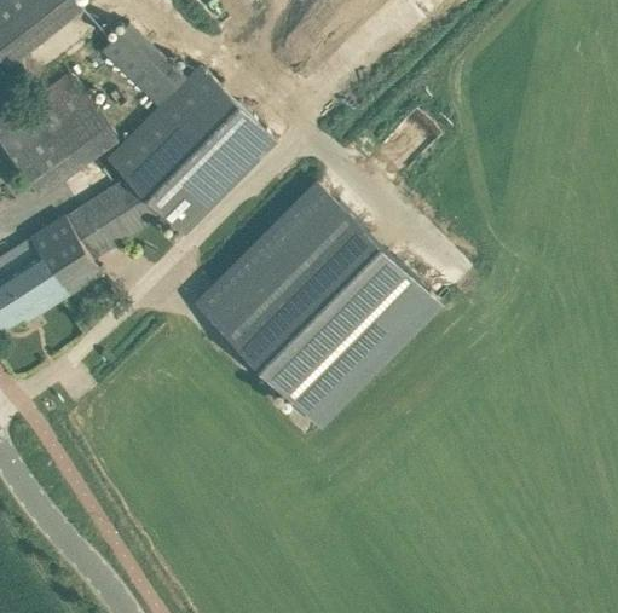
[(82,0),(0,0),(0,61),(6,69),(90,9),(82,0)]
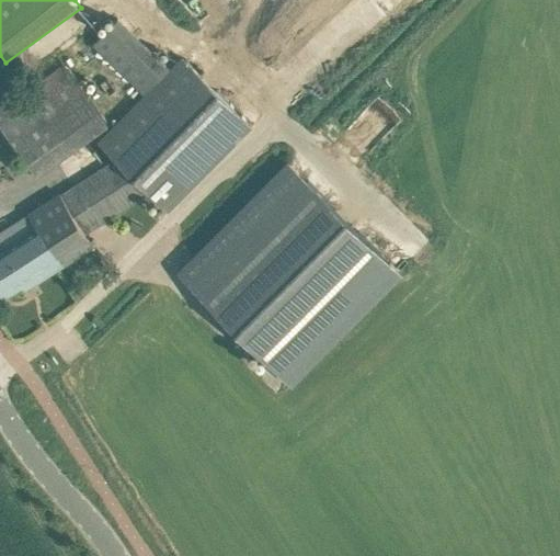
[(117,23),(91,50),(143,100),(169,74),(117,23)]
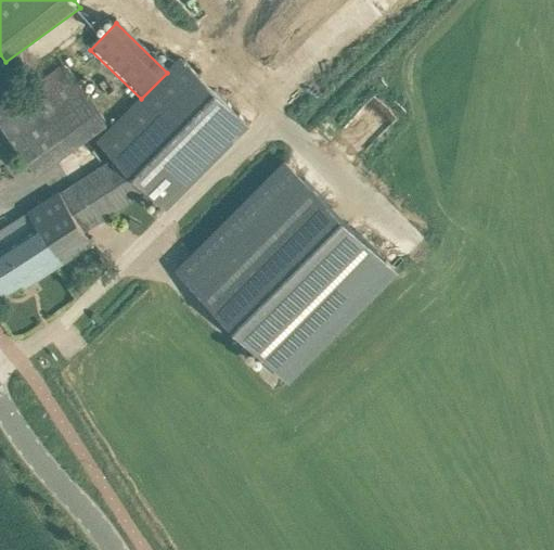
[(167,73),(141,99),(95,146),(113,163),(59,197),(58,195),(27,216),(61,267),(90,247),(81,234),(144,194),(165,214),(247,128),(178,61),(167,73)]
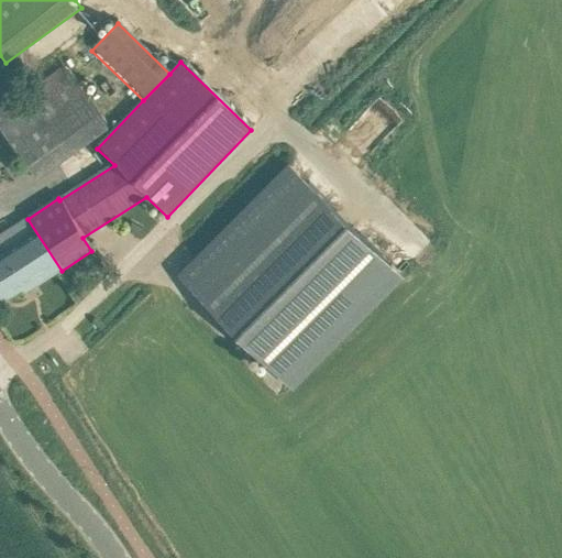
[(0,131),(35,179),(106,128),(67,72),(0,120),(0,131)]
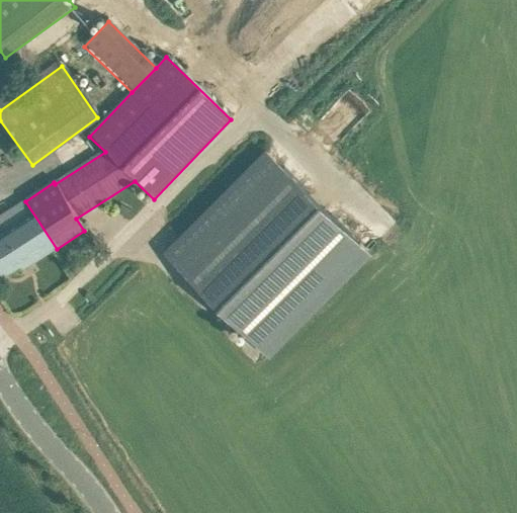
[(266,356),(367,255),(266,155),(166,257),(266,356)]
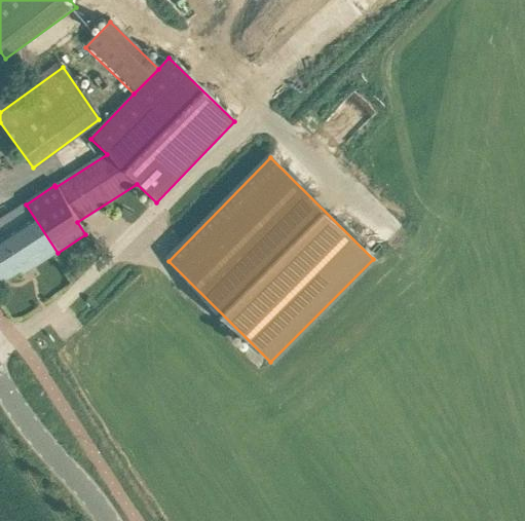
[(0,284),(20,272),(23,276),(58,253),(34,219),(0,239),(0,284)]
